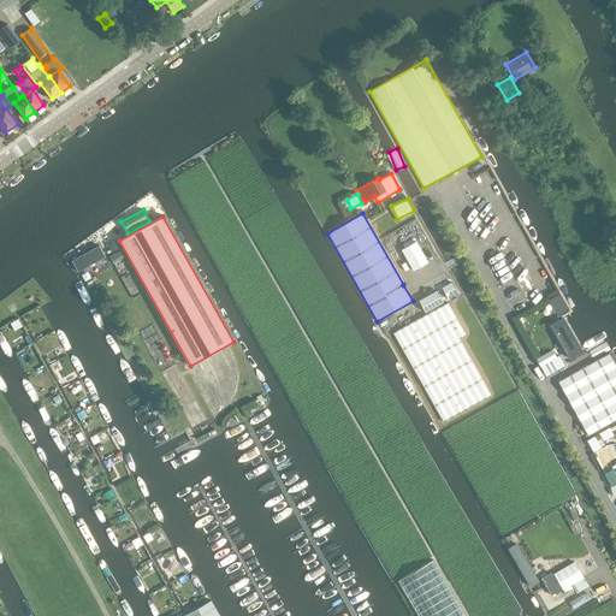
[(117,240),(106,246),(110,253),(120,247),(117,240)]
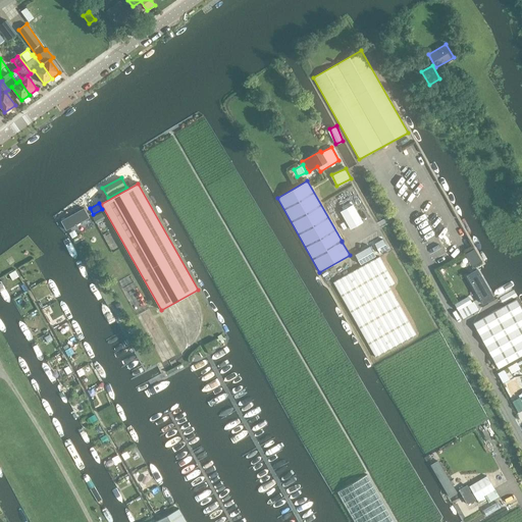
[(350,229),(363,222),(353,205),(340,212),(350,229)]
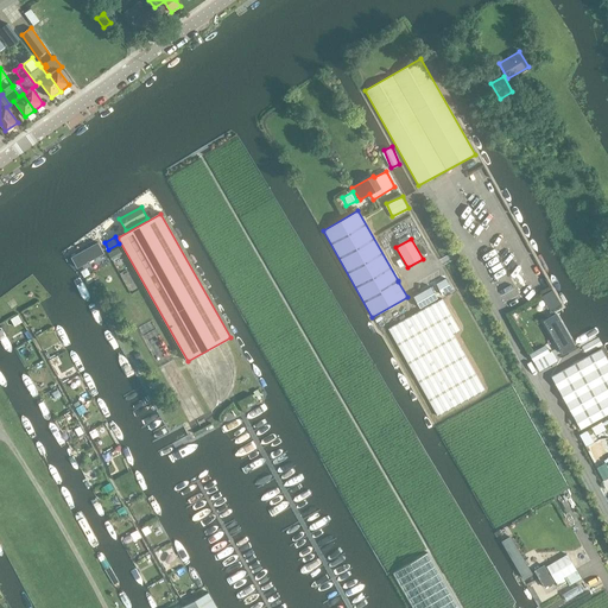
[(76,268),(103,253),(97,242),(71,258),(76,268)]
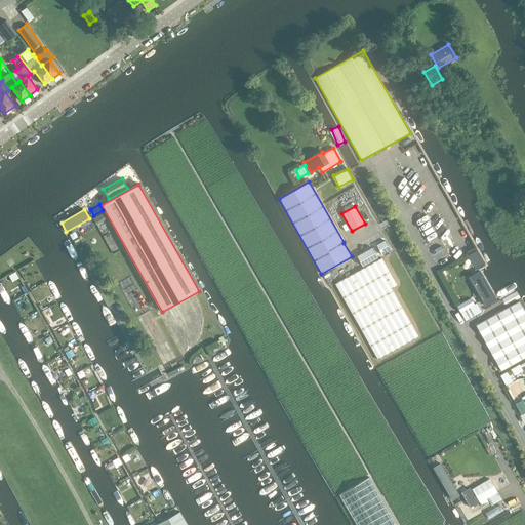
[(102,214),(93,218),(96,225),(105,219),(102,214)]
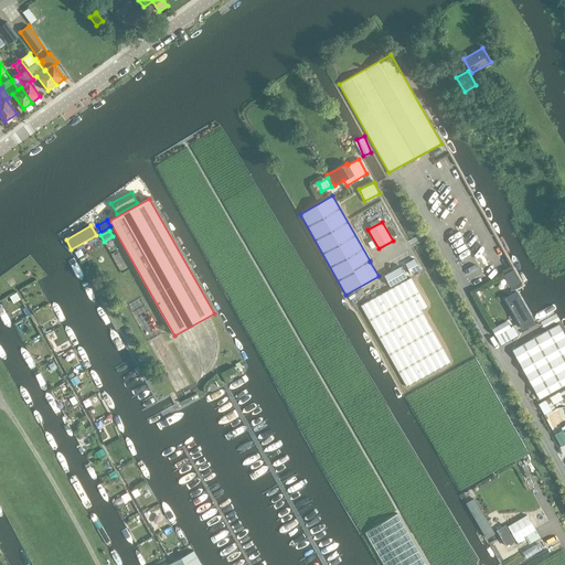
[(414,258),(405,264),(411,275),(420,269),(414,258)]
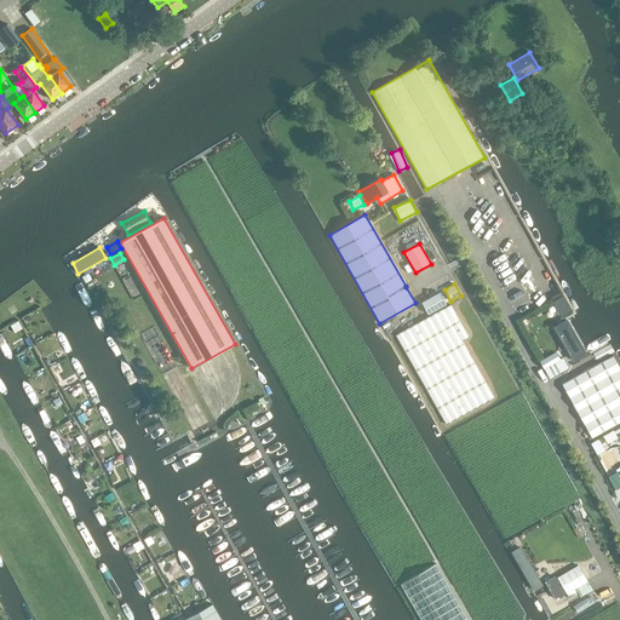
[(428,314),(447,304),(440,292),(422,303),(428,314)]
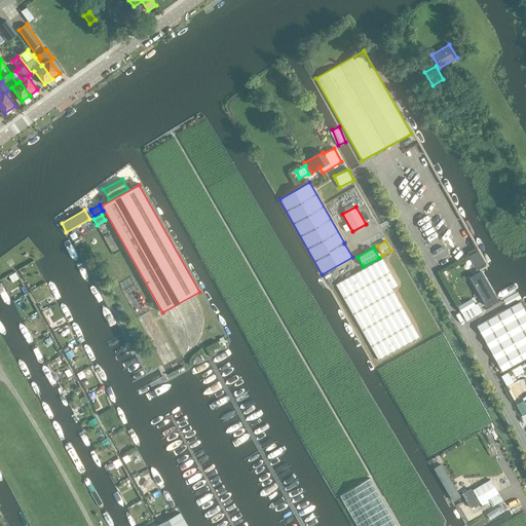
[(378,361),(419,338),(391,290),(398,286),(382,259),(336,285),(378,361)]
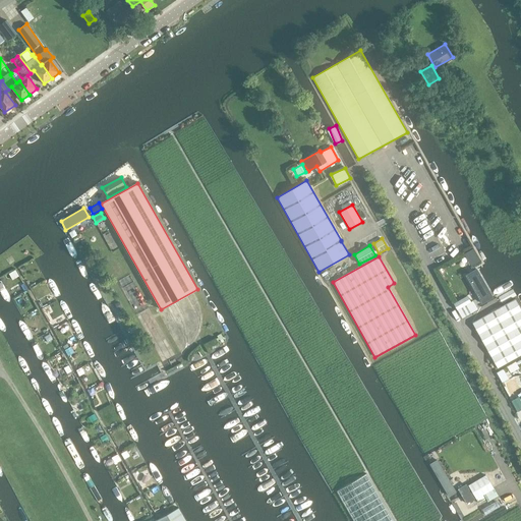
[(478,272),(465,279),(480,304),(493,297),(478,272)]
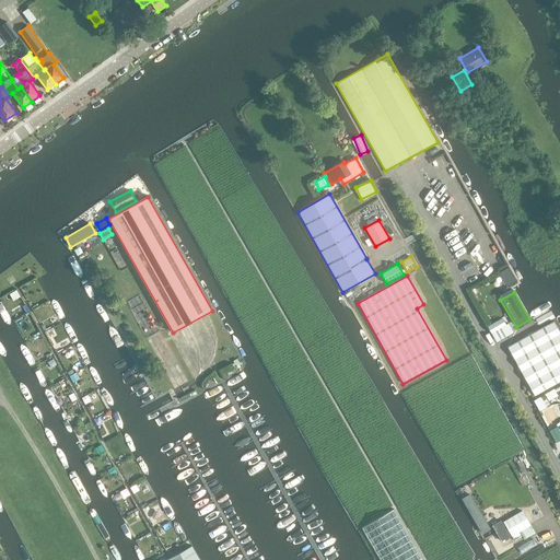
[(502,316),(488,325),(491,333),(506,324),(502,316)]
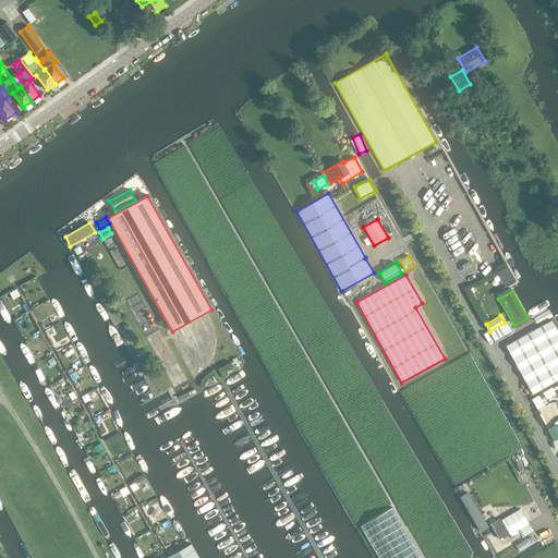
[(557,331),(552,320),(535,329),(506,346),(533,393),(557,379),(557,331)]
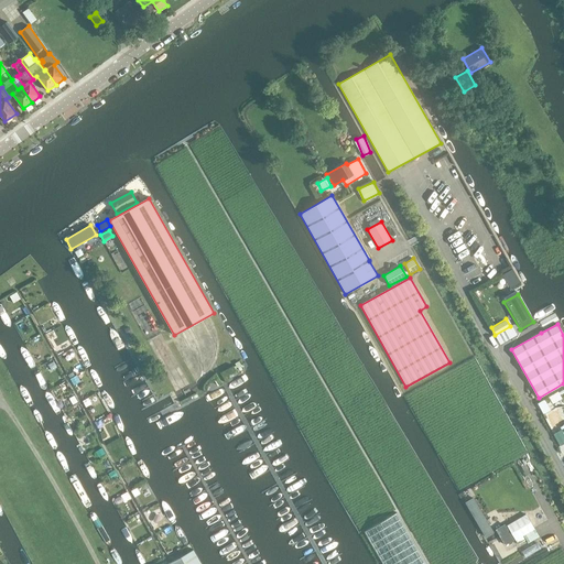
[(563,434),(561,430),(553,434),(560,446),(563,443),(563,434)]
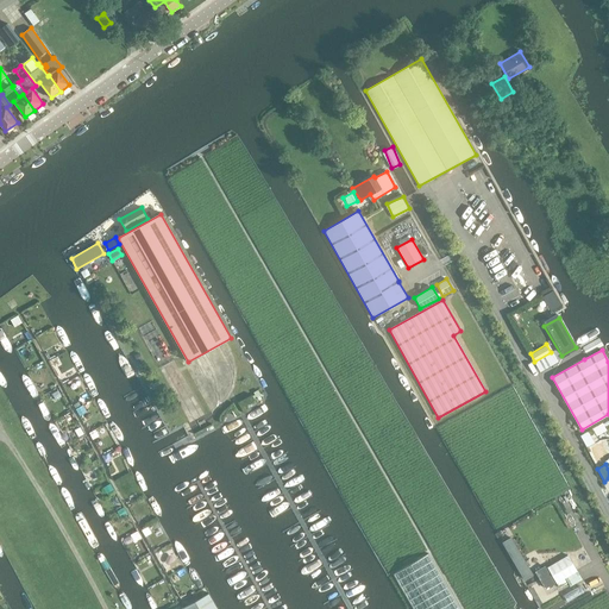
[(503,544),(525,579),(533,575),(512,539),(503,544)]
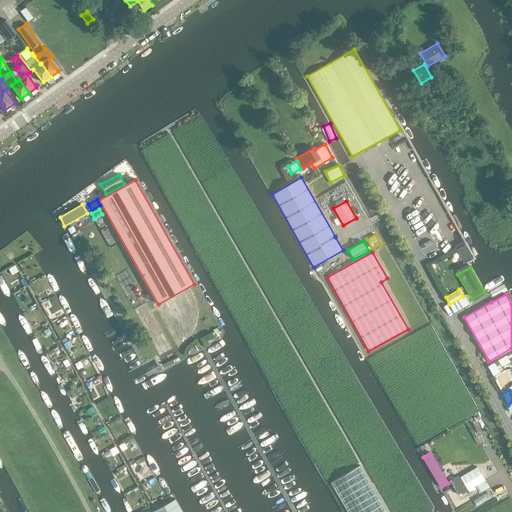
[(386,511),(360,465),(330,482),(347,511),(386,511)]
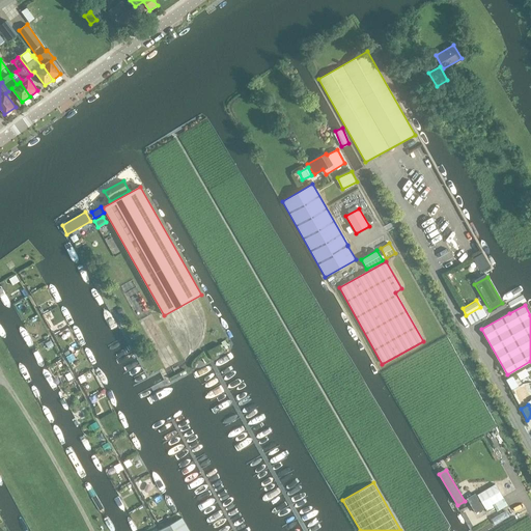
[(477,495),(485,508),(493,504),(497,510),(507,504),(495,483),(477,495)]
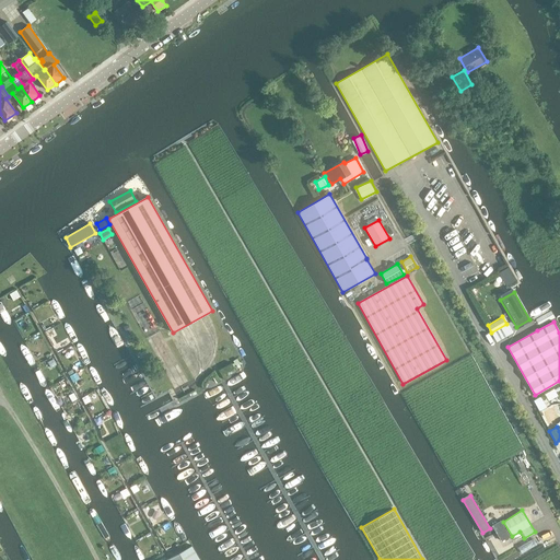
[(501,521),(492,525),(501,540),(509,536),(501,521)]
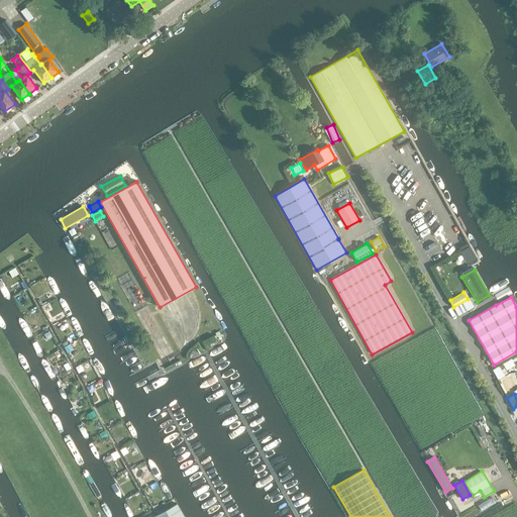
[(481,509),(497,503),(494,497),(479,503),(481,509)]
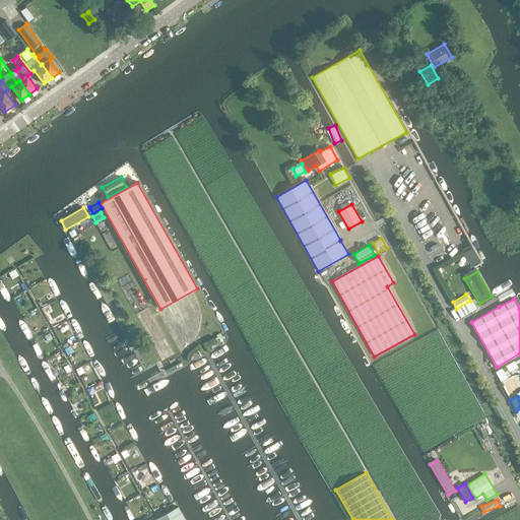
[(185,519),(178,507),(152,519),(185,519)]
